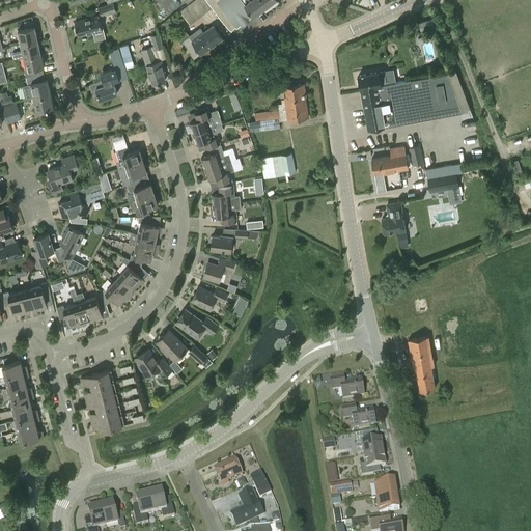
[(190,24),(212,7),(205,0),(194,0),(180,10),(190,24)]
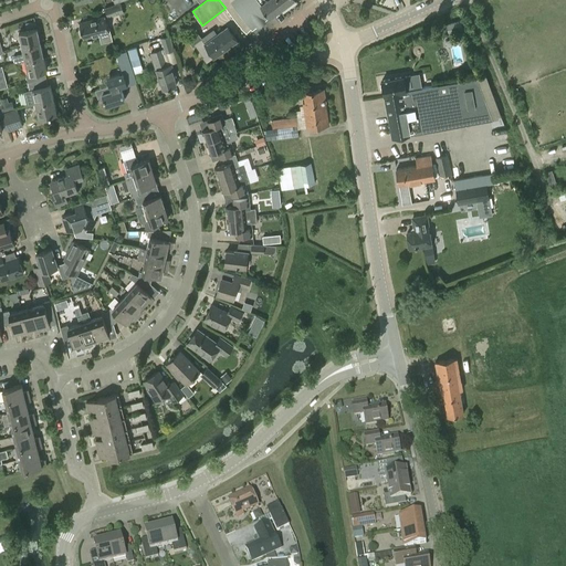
[(219,0),(226,8),(237,22),(241,27),(240,28),(247,33),(251,29),(252,30),(280,9),(291,0),(219,0)]
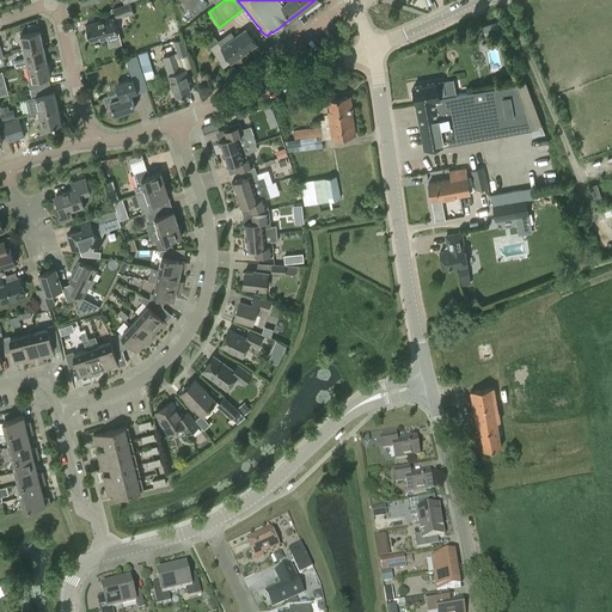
[(130,4),(114,10),(117,19),(134,13),(130,4)]
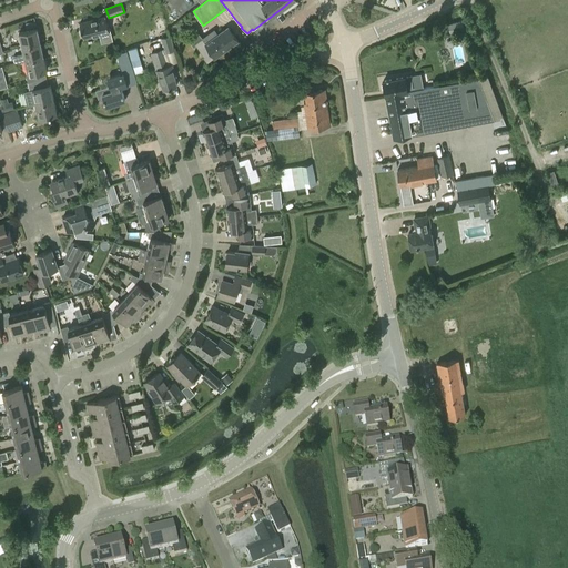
[(105,17),(80,23),(83,38),(100,33),(102,42),(112,40),(110,31),(109,32),(105,17)]
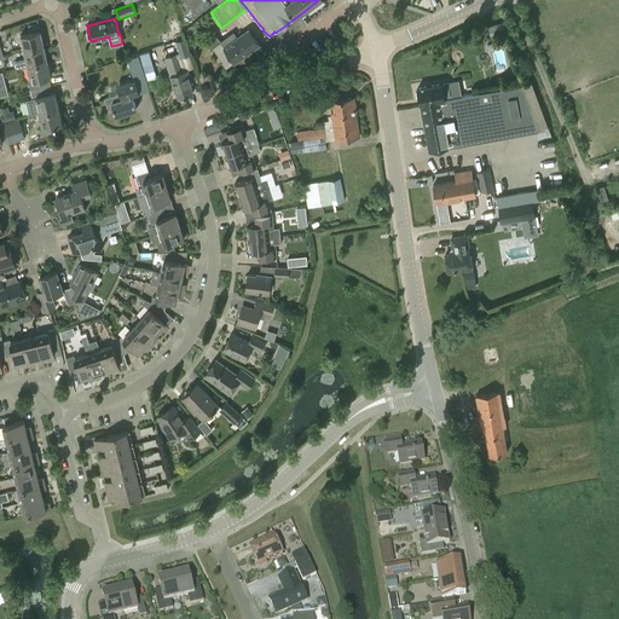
[(490,35),(507,30),(503,22),(487,27),(490,35)]
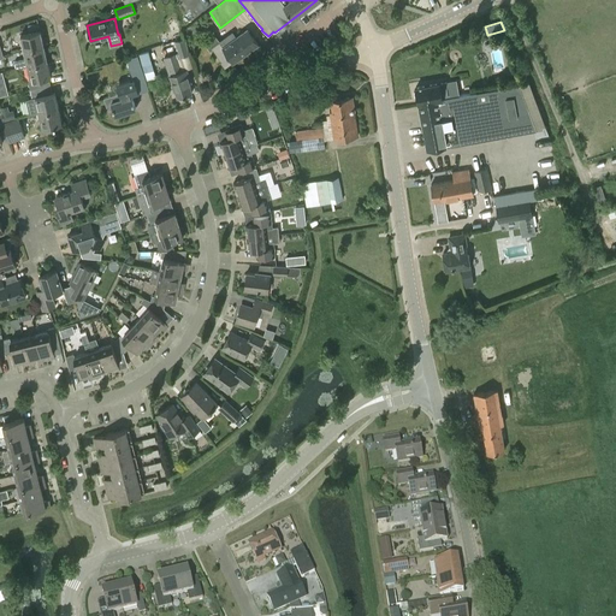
[(214,35),(205,43),(209,49),(212,48),(221,60),(220,61),(224,67),(234,61),(258,43),(247,29),(236,37),(231,31),(219,41),(214,35)]
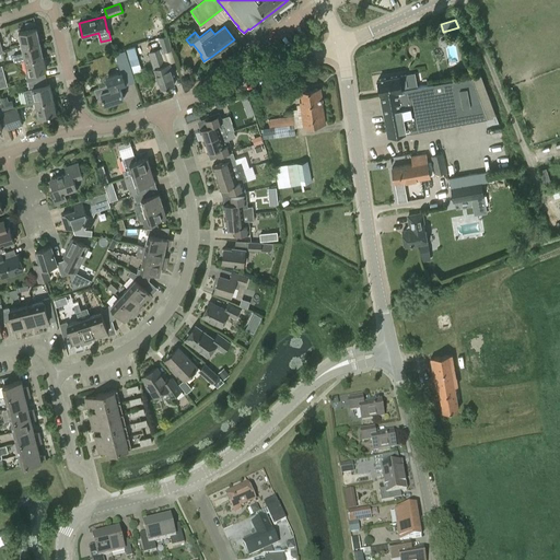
[(19,32),(22,46),(39,42),(36,28),(19,32)]
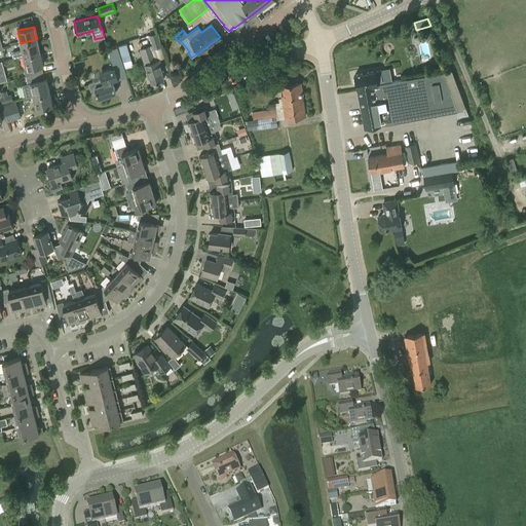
[(150,35),(154,48),(160,46),(156,33),(150,35)]
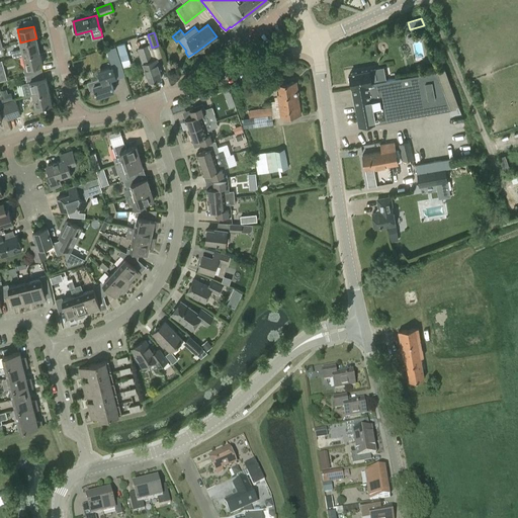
[(36,38),(20,42),(22,50),(12,52),(13,58),(23,56),(39,52),(36,38)]
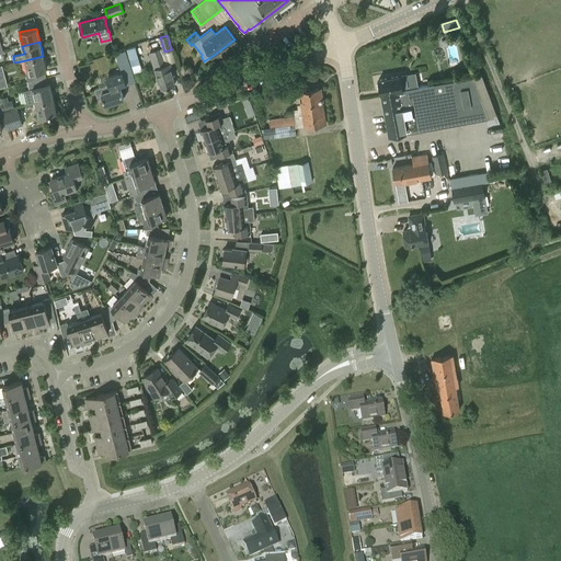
[(135,47),(126,49),(132,67),(140,65),(135,47)]
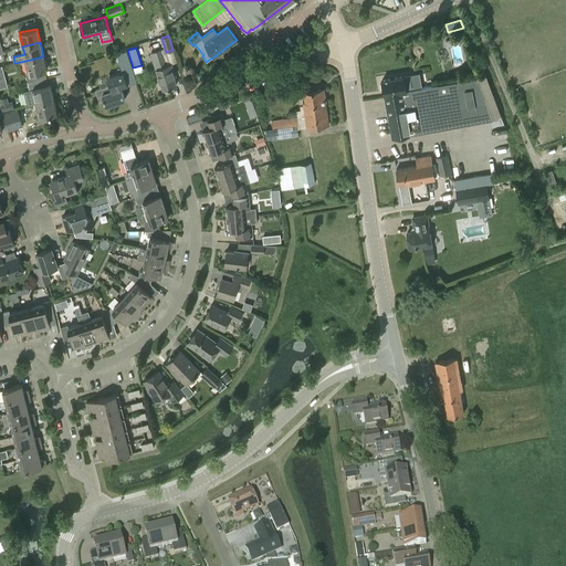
[(150,53),(164,90),(176,85),(173,77),(175,76),(171,64),(166,65),(160,50),(150,53)]
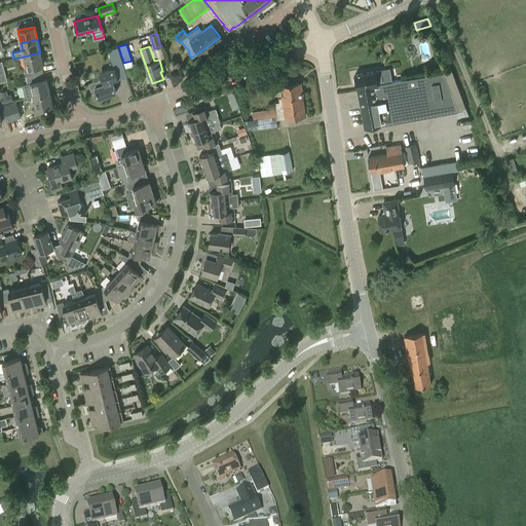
[(40,52),(24,57),(27,69),(24,70),(26,77),(42,73),(40,66),(43,65),(40,52)]
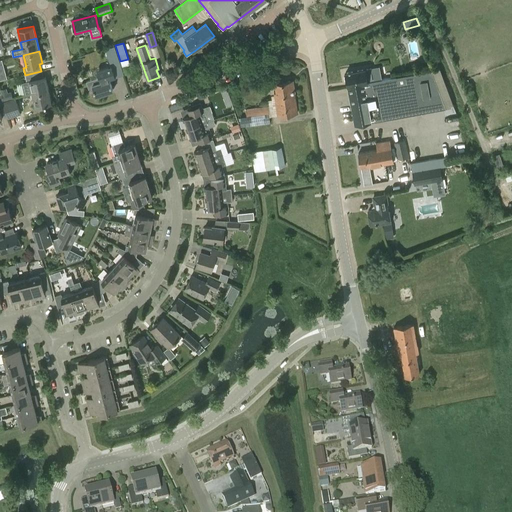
[(90,92),(94,91),(95,96),(96,96),(97,98),(106,95),(105,93),(113,90),(109,80),(115,78),(112,66),(99,70),(101,77),(86,82),(90,92)]
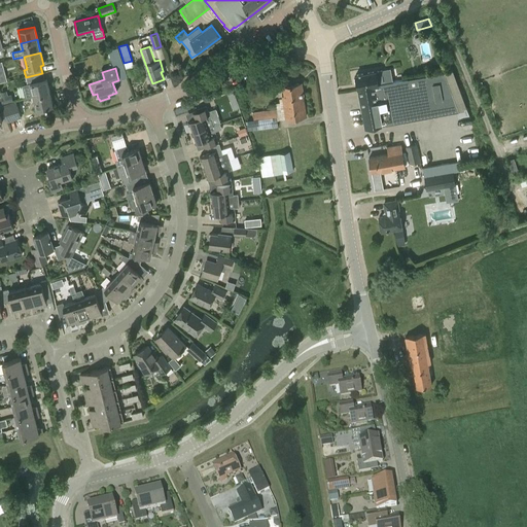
[(365,128),(405,120),(458,110),(445,72),(417,77),(387,83),(384,69),(355,75),(356,76),(354,77),(354,81),(357,82),(358,89),(358,91),(365,128)]
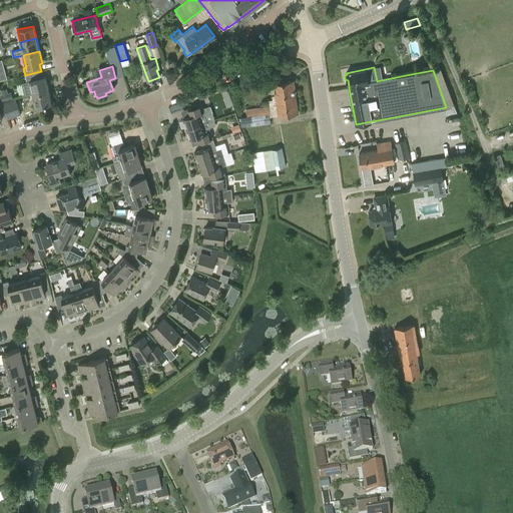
[(41,71),(25,75),(27,82),(29,81),(32,94),(48,90),(45,77),(43,78),(41,71)]
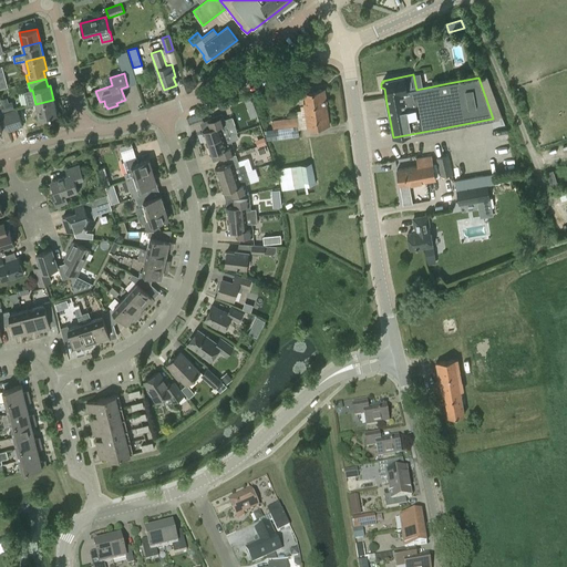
[(303,103),(307,127),(330,124),(325,89),(305,92),(306,102),(303,103)]
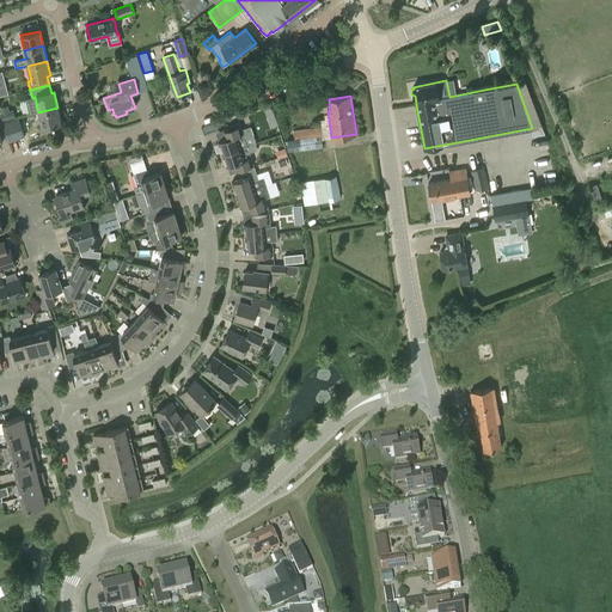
[(264,109),(269,121),(276,118),(271,106),(264,109)]
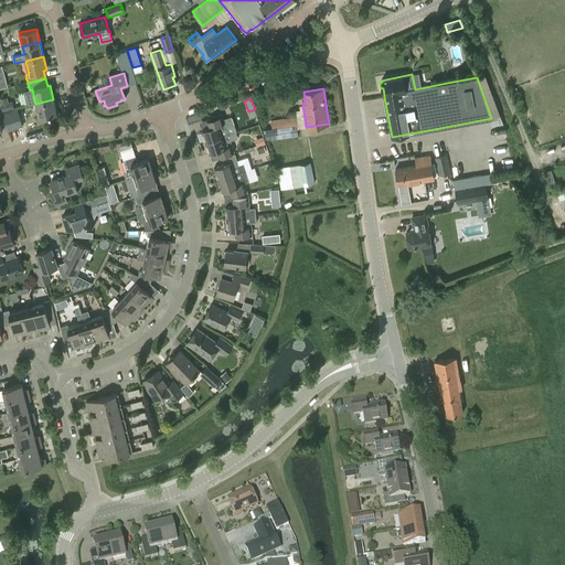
[(53,99),(35,104),(39,117),(56,113),(53,99)]
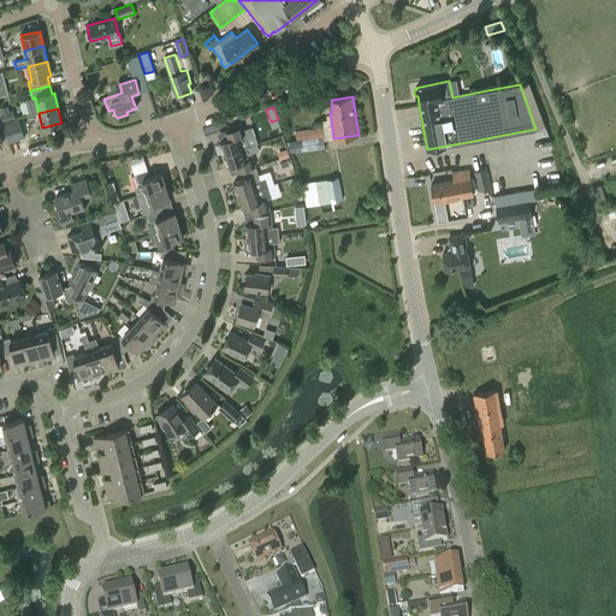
[(13,111),(10,111),(3,113),(4,120),(16,118),(13,111)]
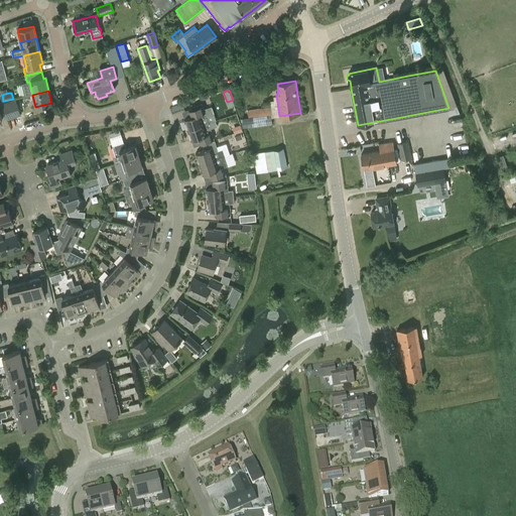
[(15,99),(3,103),(8,119),(20,115),(15,99)]
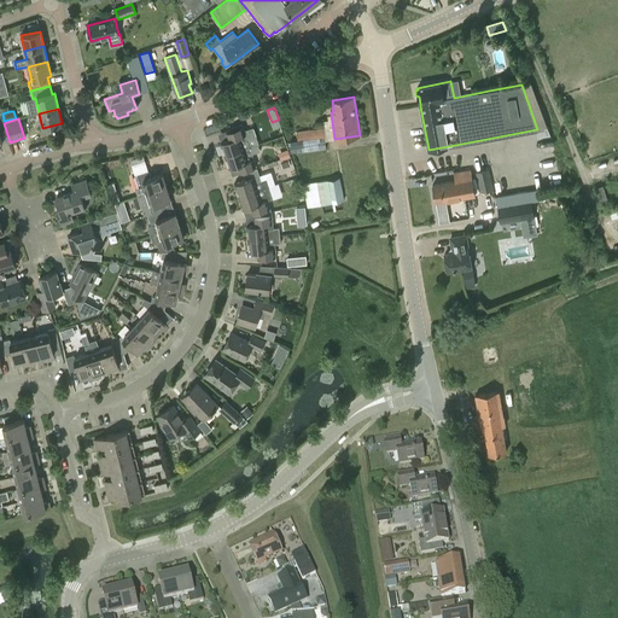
[(227,140),(220,143),(225,156),(257,145),(258,144),(256,135),(246,139),(243,127),(225,132),(227,140)]
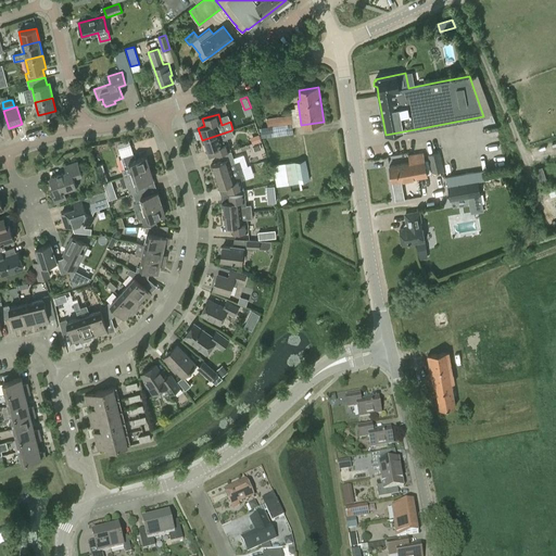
[(268,130),(294,127),(292,115),(266,118),(268,130)]
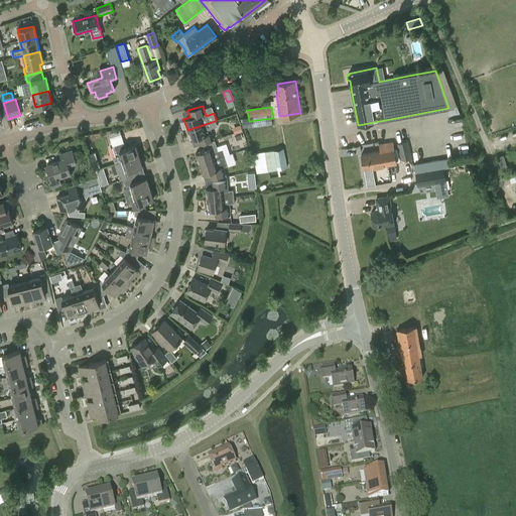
[(215,121),(187,130),(190,140),(198,138),(200,145),(214,140),(211,129),(217,127),(215,121)]
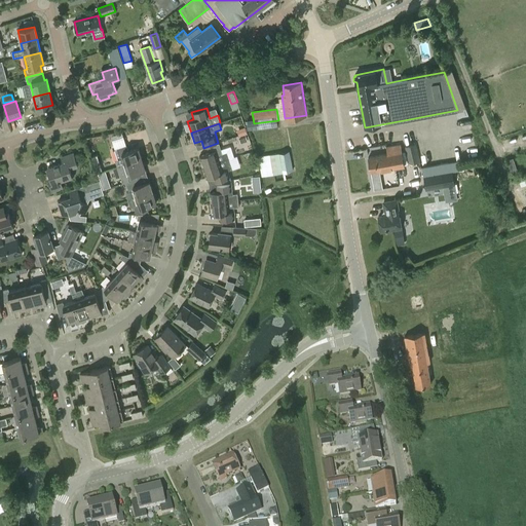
[(199,156),(202,167),(228,159),(226,153),(222,154),(219,144),(207,148),(209,153),(199,156)]
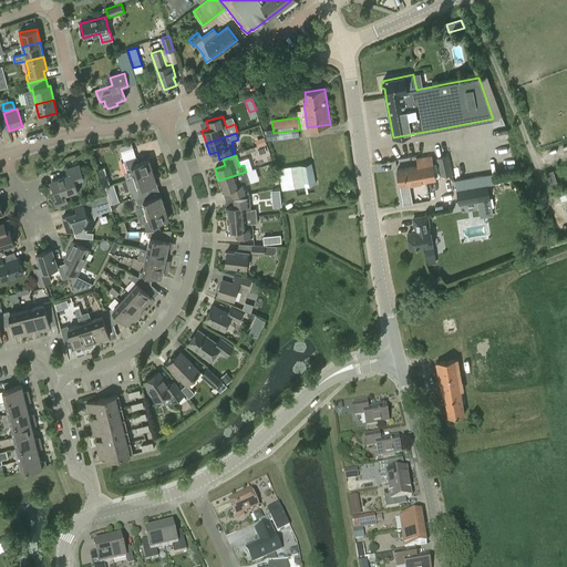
[(397,169),(400,185),(435,179),(431,156),(416,158),(418,166),(397,169)]
